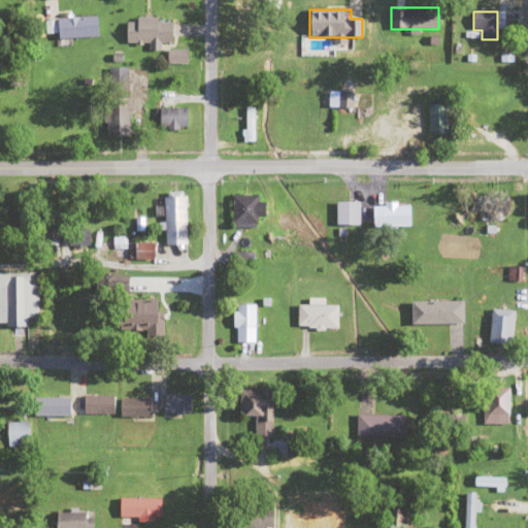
[(57,19),(57,39),(97,39),(97,19),(57,19)]
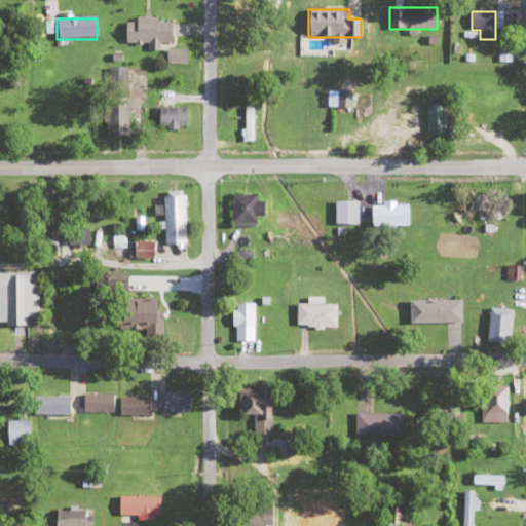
[(171,44),(171,21),(124,21),(125,44),(171,44)]
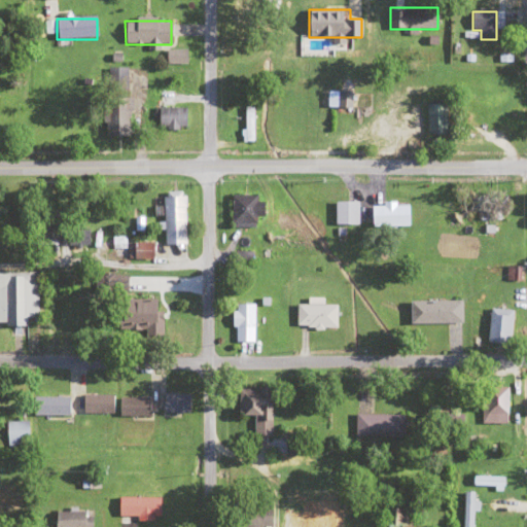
[(167,64),(186,64),(186,51),(167,51),(167,64)]
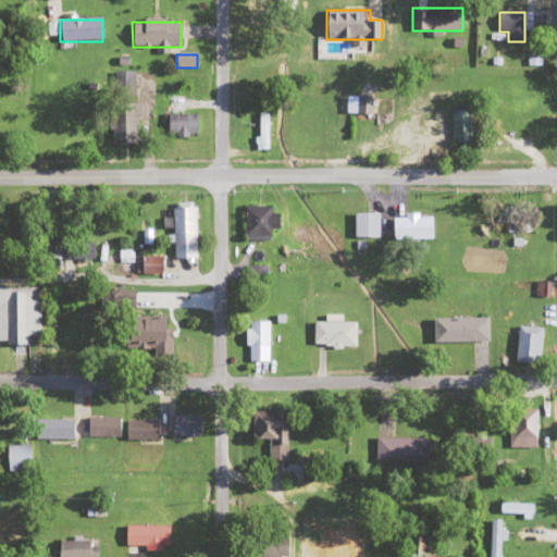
[(134,74),(116,74),(116,96),(134,96),(134,74)]
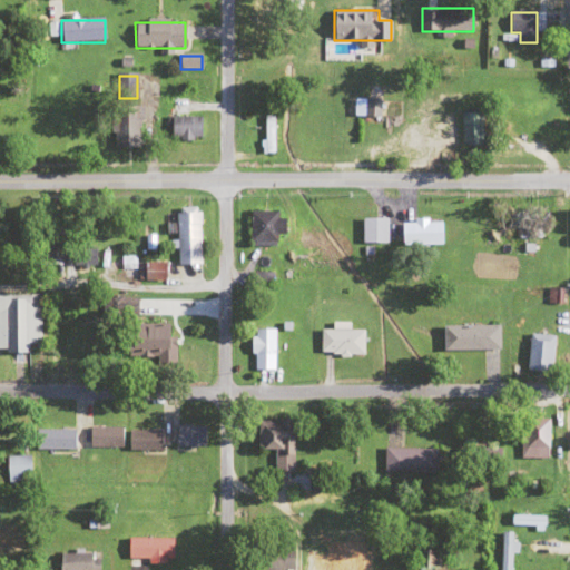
[(380,101),(367,101),(367,117),(380,117),(380,101)]
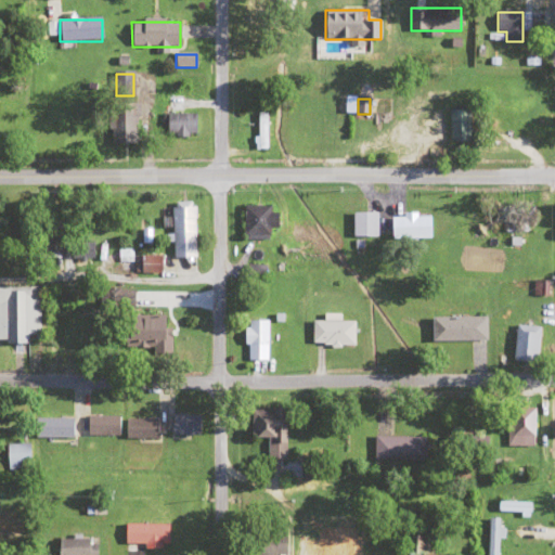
[(134,143),(134,106),(111,106),(111,143),(134,143)]
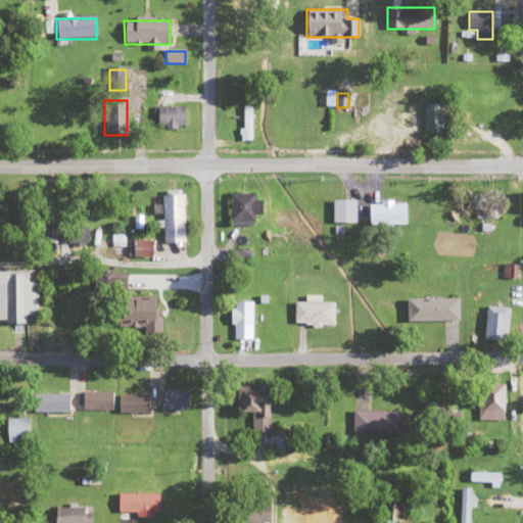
[(424,135),(443,135),(443,104),(424,104),(424,135)]
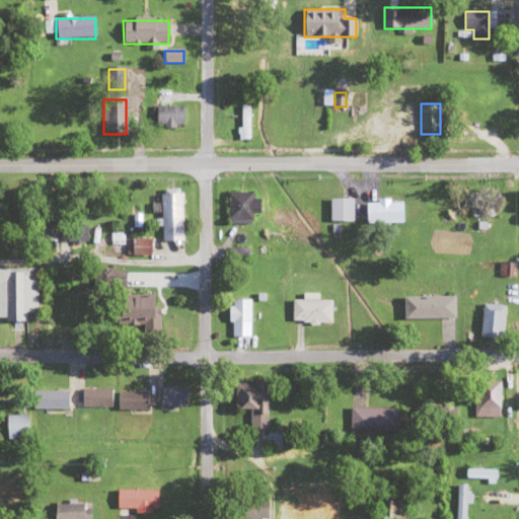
[(156,127),(183,127),(183,106),(156,106),(156,127)]
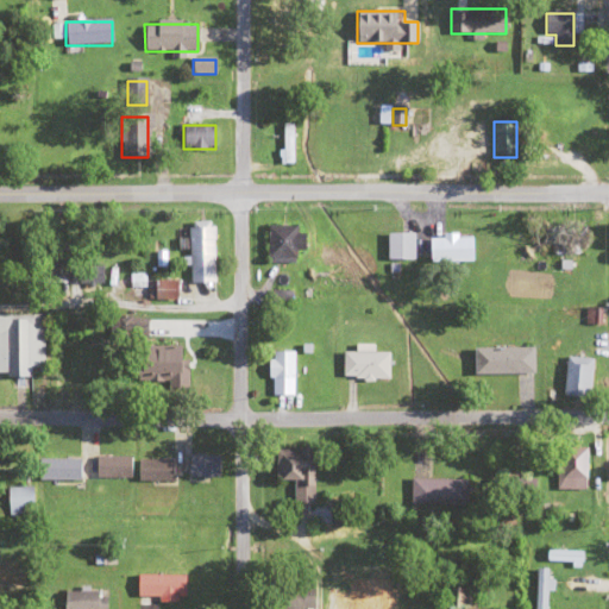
[(284,125),(284,164),(294,164),(294,125),(284,125)]
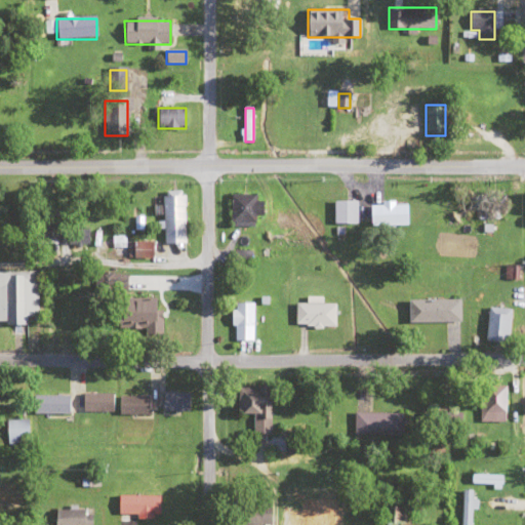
[(184,244),(184,196),(163,196),(163,244),(184,244)]
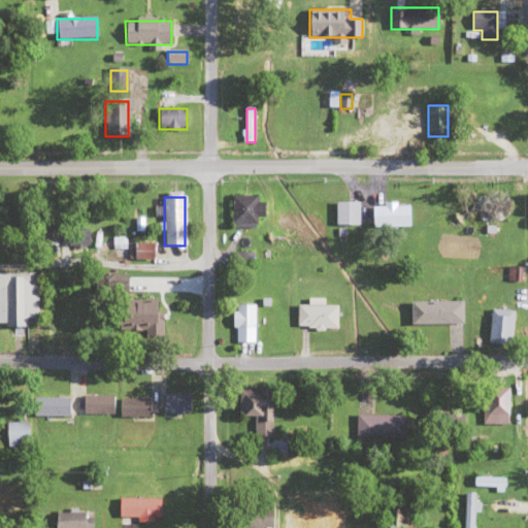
[(507,197),(482,197),(482,219),(507,219),(507,197)]
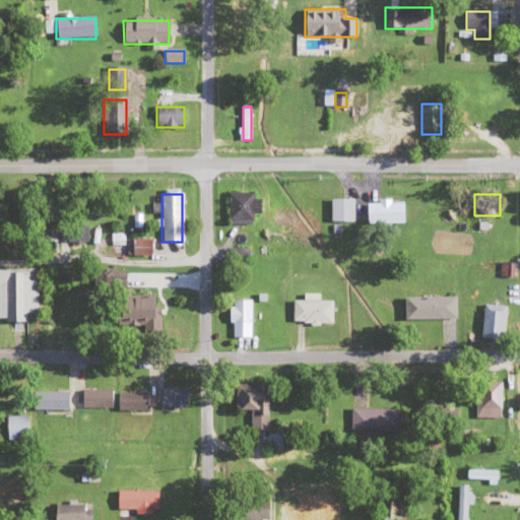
[(87,228),(59,228),(60,199),(39,198),(39,242),(87,242),(87,228)]
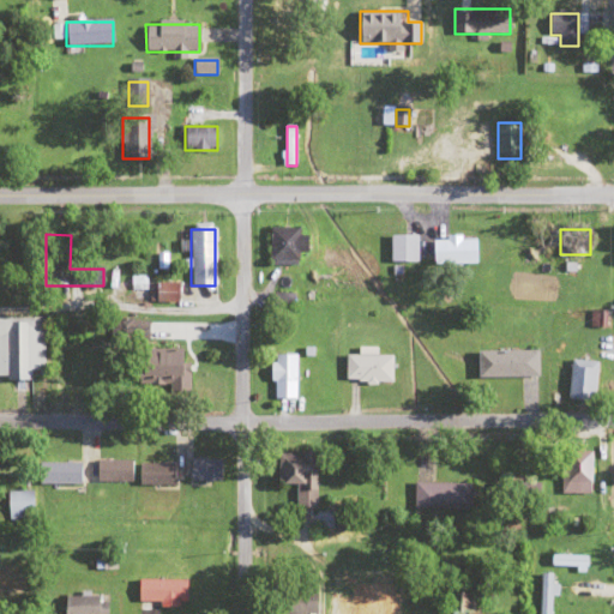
[(391,236),(391,263),(419,263),(419,236),(391,236)]
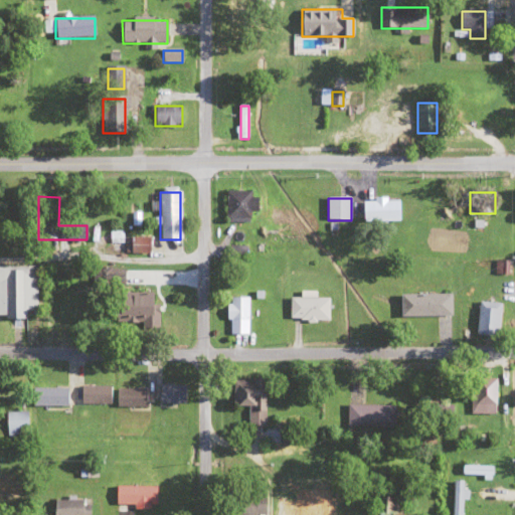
[(399,221),(399,200),(364,200),(364,221),(399,221)]
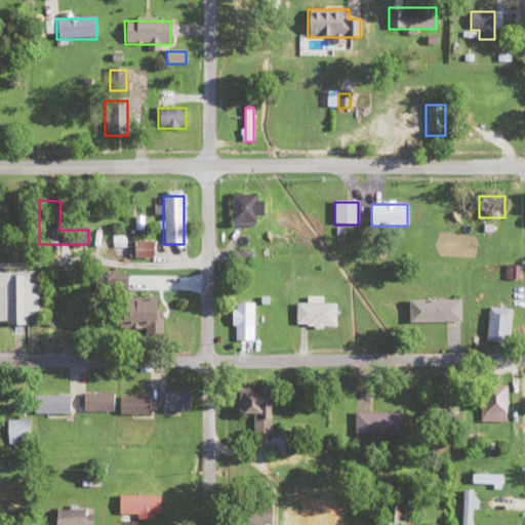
[(0,325),(29,325),(29,319),(37,319),(37,273),(0,273),(0,325)]
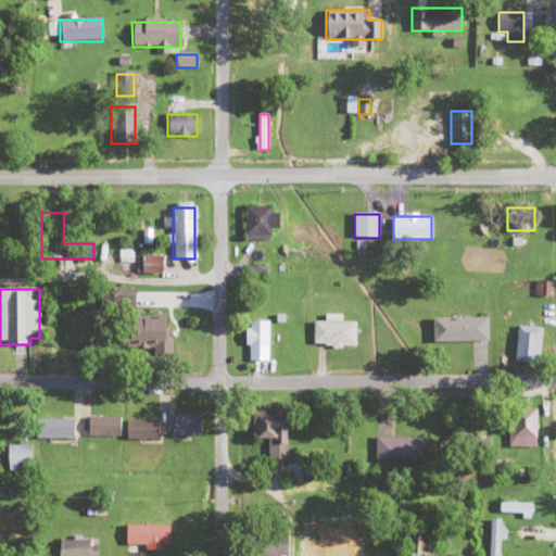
[(172,354),(172,330),(164,330),(164,317),(129,317),(129,349),(153,349),(153,354),(172,354)]
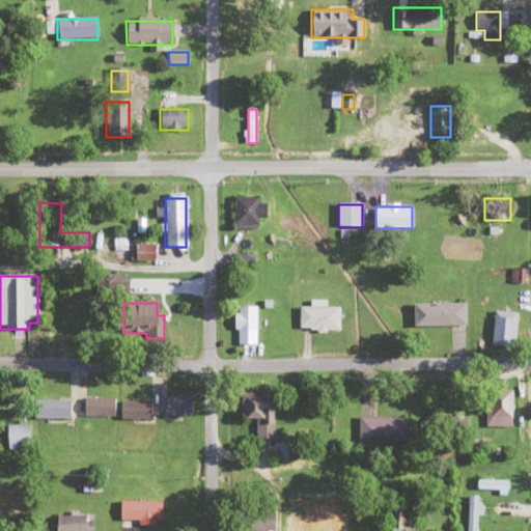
[(465,305),(414,305),(414,327),(465,327),(465,305)]
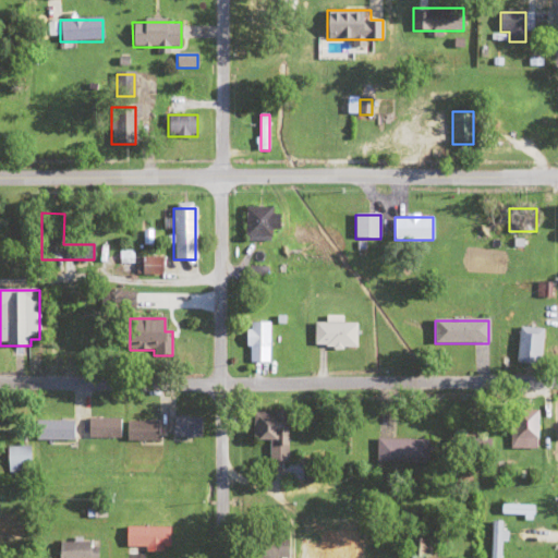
[(269,323),(249,323),(249,363),(269,363),(269,323)]
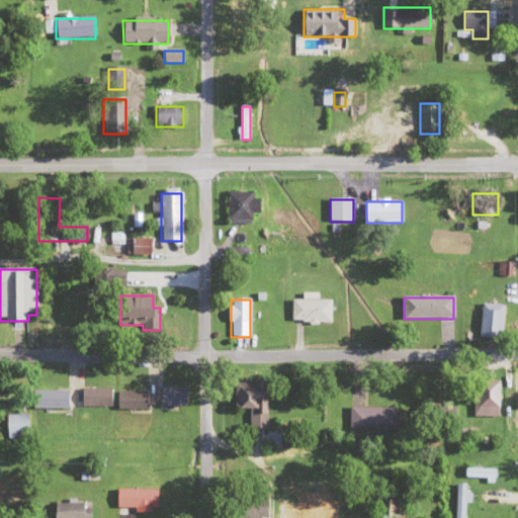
[(331,324),(331,299),(292,299),(292,324),(331,324)]
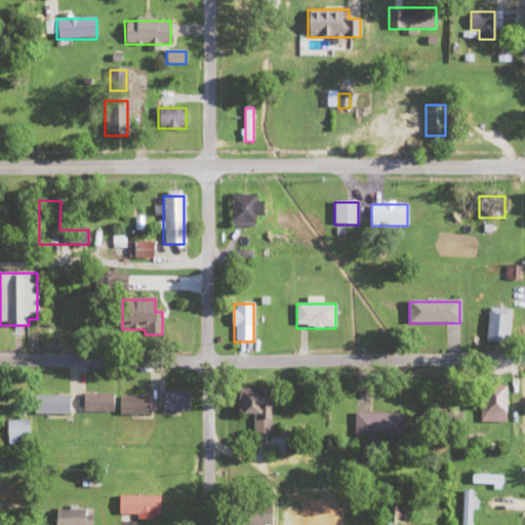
[(510,309),(487,309),(487,341),(510,341),(510,309)]
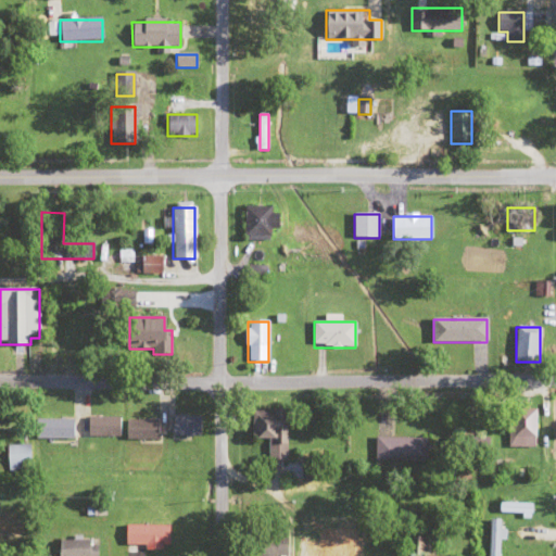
[(251,440),(268,440),(268,460),(287,460),(287,412),(251,412),(251,440)]
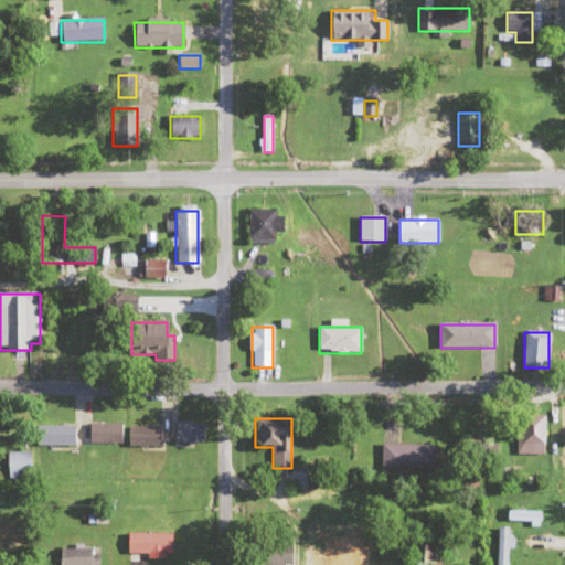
[(544,456),(544,418),(518,418),(518,456),(544,456)]
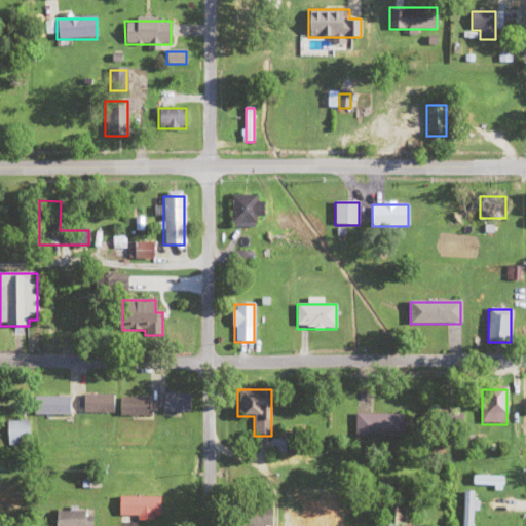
[(163,413),(189,413),(189,393),(163,393),(163,413)]
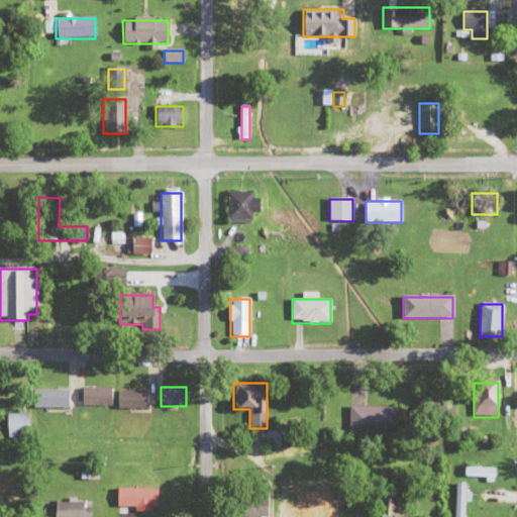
[(83,407),(111,407),(111,389),(83,389),(83,407)]
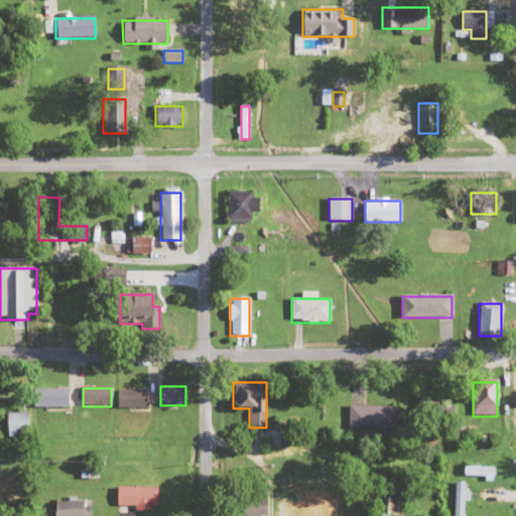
[(69,408),(69,390),(33,390),(33,408),(69,408)]
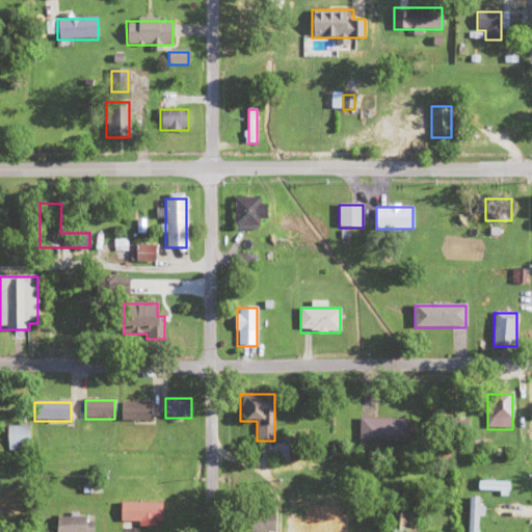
[(152,421),(152,403),(121,403),(121,421),(152,421)]
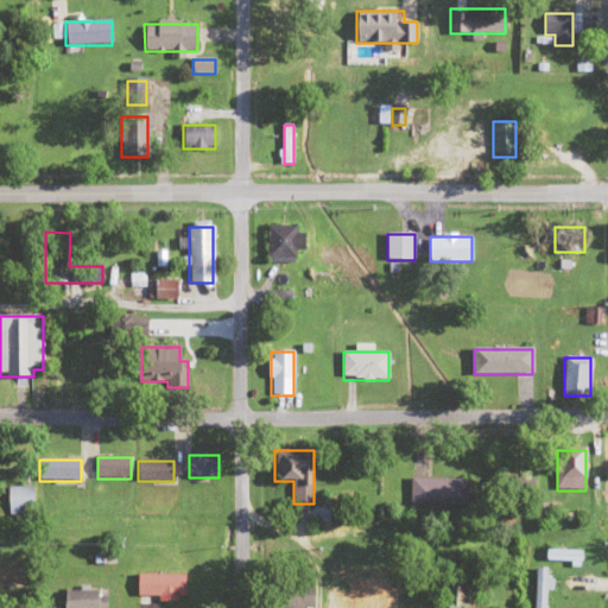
[(468,480),(412,479),(412,506),(467,507),(468,480)]
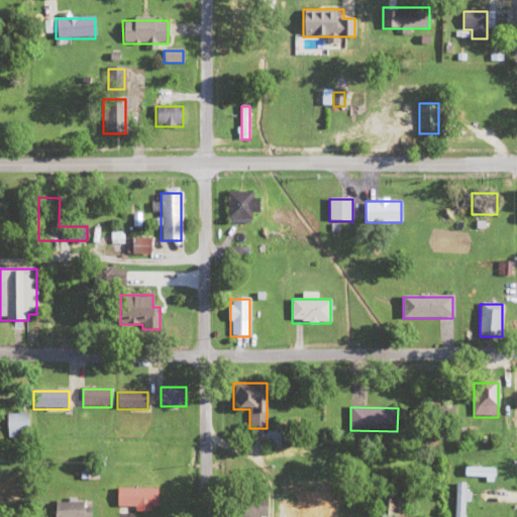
[(28,438),(28,414),(8,414),(7,438),(28,438)]
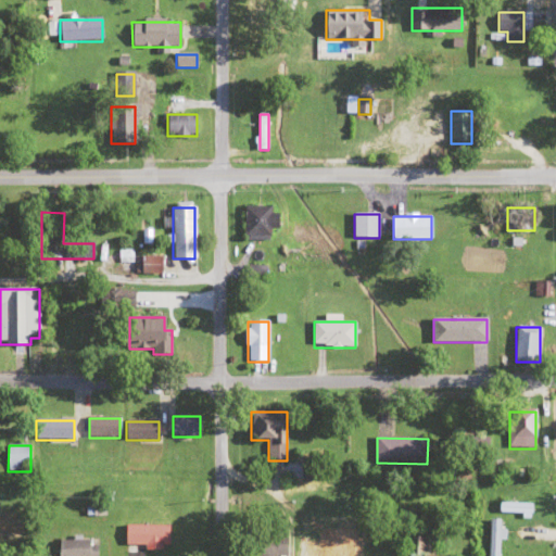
[(500,515),(531,515),(531,503),(500,503),(500,515)]
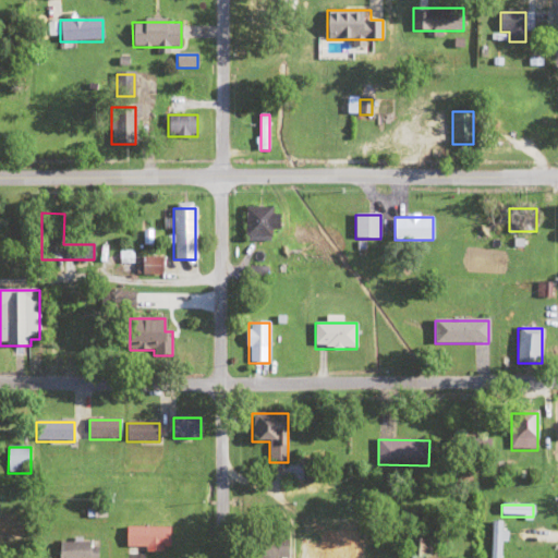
[(490,557),(501,557),(502,522),(492,522),(490,557)]
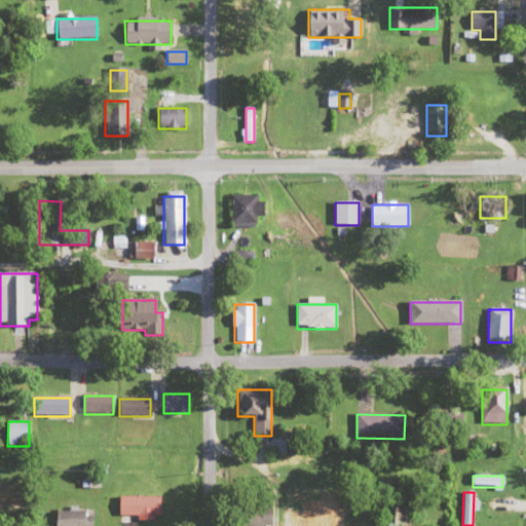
[(118,518),(160,518),(160,497),(118,497),(118,518)]
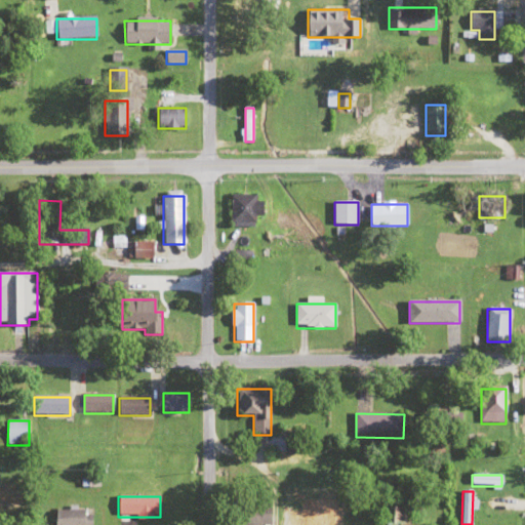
[(392,523),(404,524),(407,511),(395,508),(392,523)]
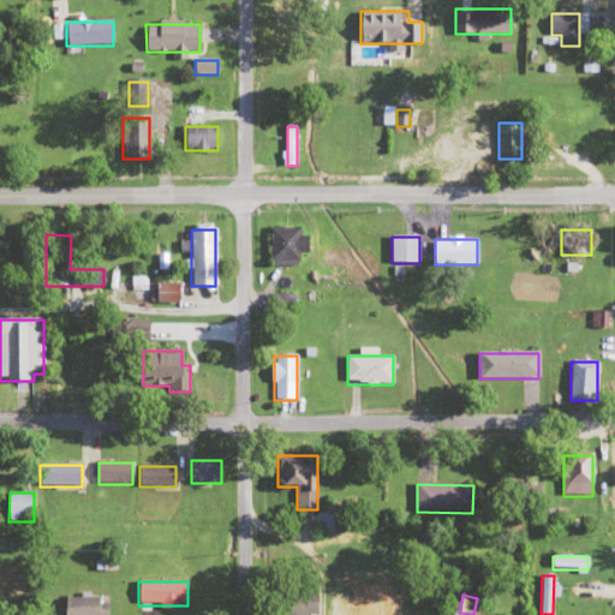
[(328,608),(328,614),(387,614),(387,596),(354,597),(354,608),(328,608)]
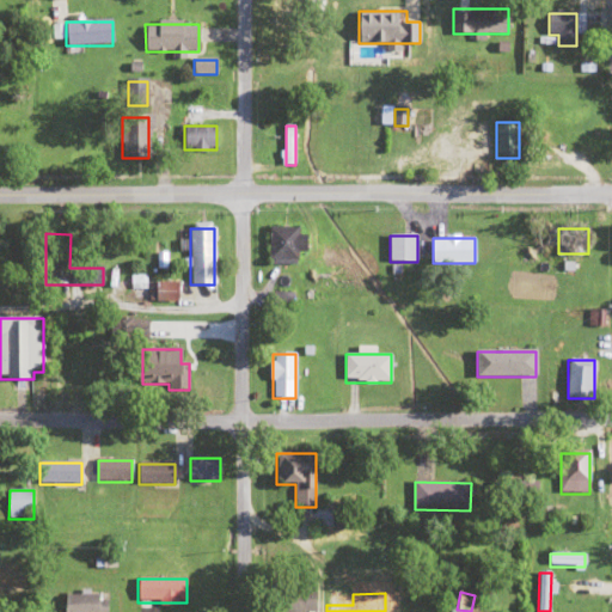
[(63,611),(106,611),(106,595),(65,595),(63,611)]
